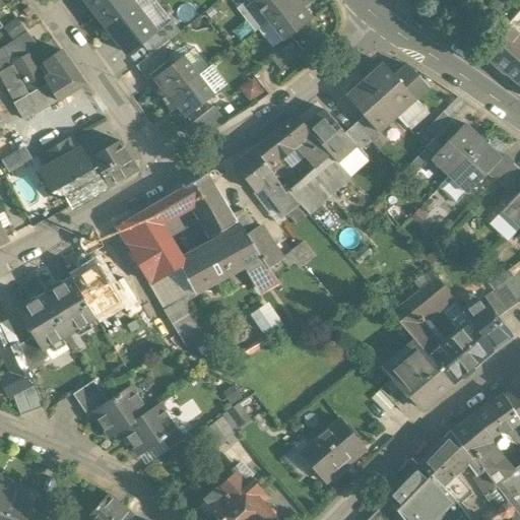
[(84,0),(84,1),(104,25),(132,3),(135,0),(84,0)]
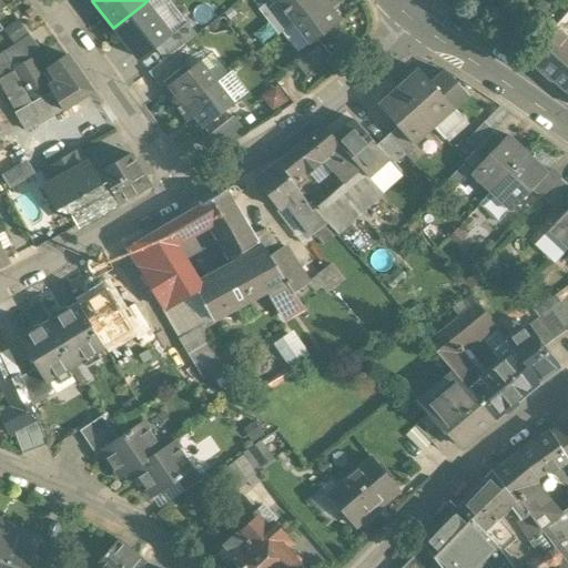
[(280,0),(276,3),(293,24),(324,0),(280,0)]
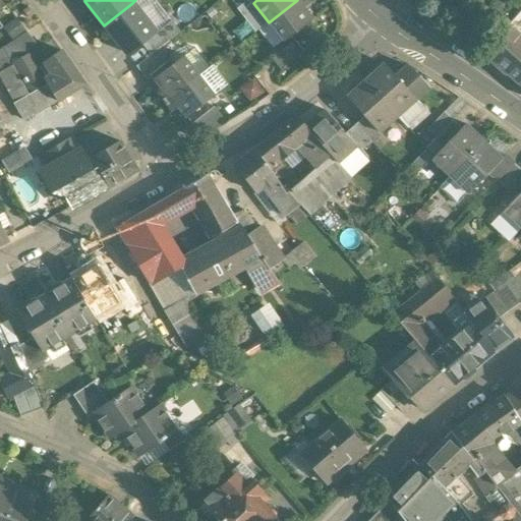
[(307,0),(297,0),(269,22),(284,43),(313,19),(305,9),(311,4),(307,0)]
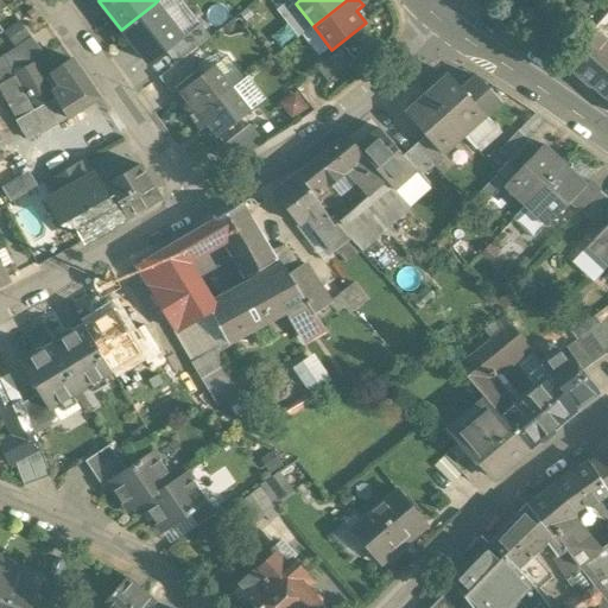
[(121,30),(149,65),(166,51),(182,39),(154,4),(121,30)]
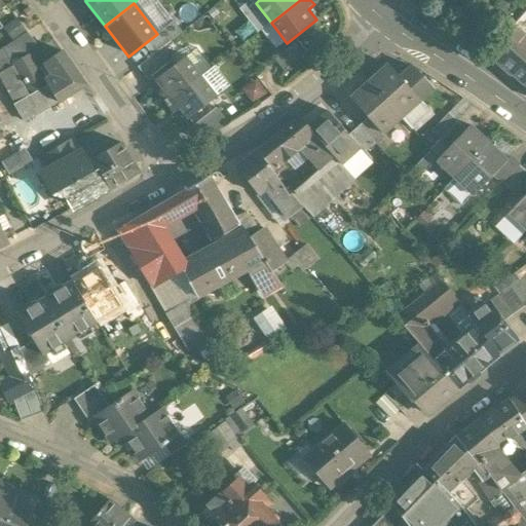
[(157,34),(144,44),(152,55),(161,49),(181,34),(173,23),(157,34)]
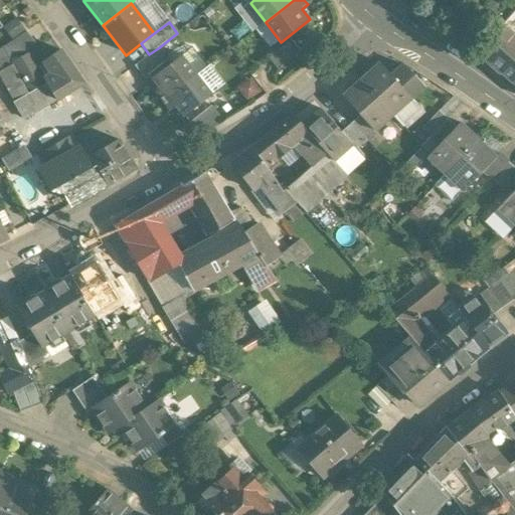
[(514,34),(514,35),(504,25),(478,55),(490,66),(492,65),(512,83),(514,79),(514,34)]
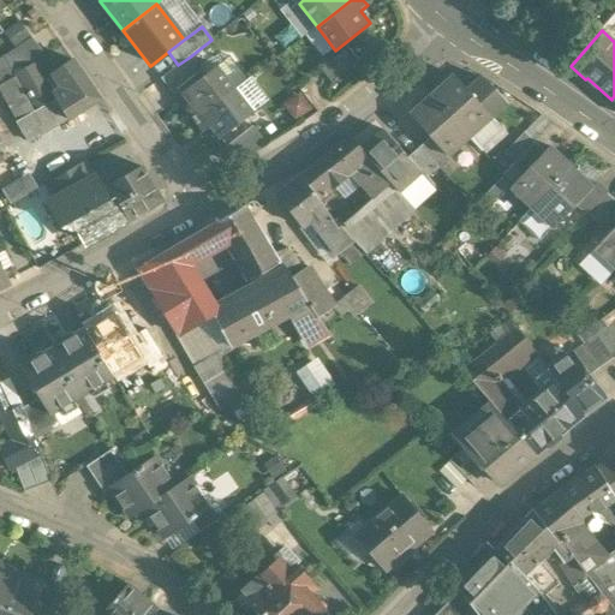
[(30,40),(0,60),(0,79),(3,84),(17,77),(36,112),(54,102),(57,101),(46,84),(47,83),(36,65),(34,65),(31,60),(41,54),(30,40)]
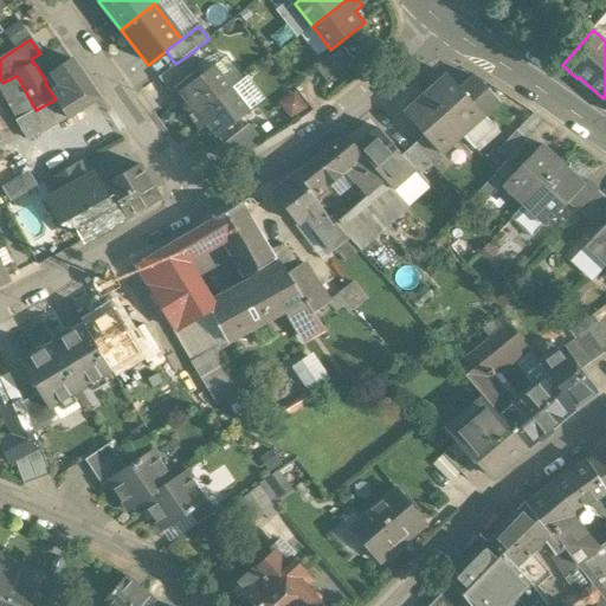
[(59,44),(42,56),(52,72),(71,60),(59,44)]
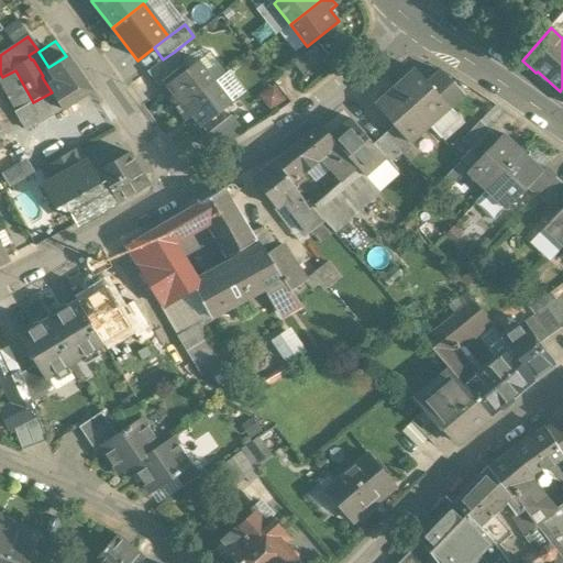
[(318,46),(294,65),(304,77),(328,58),(318,46)]
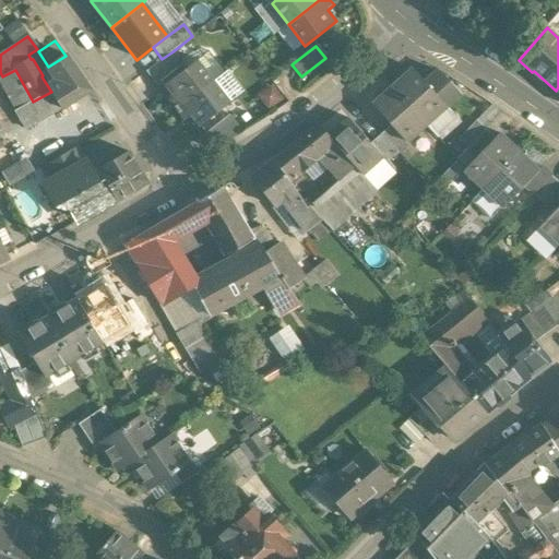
[(162,59),(145,72),(156,86),(165,85),(186,70),(171,52),(162,59)]
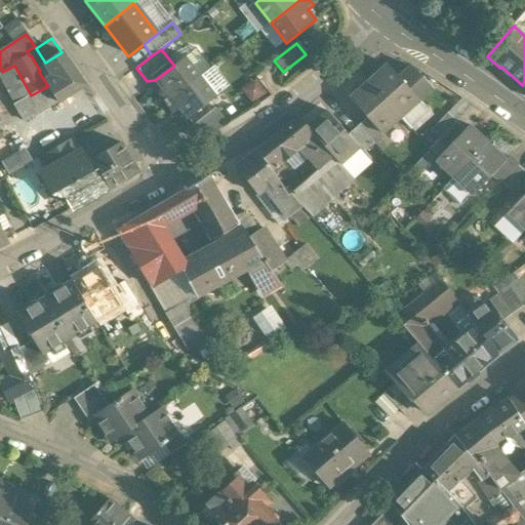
[(174,66),(155,80),(164,91),(158,95),(165,105),(210,69),(195,49),(174,66)]
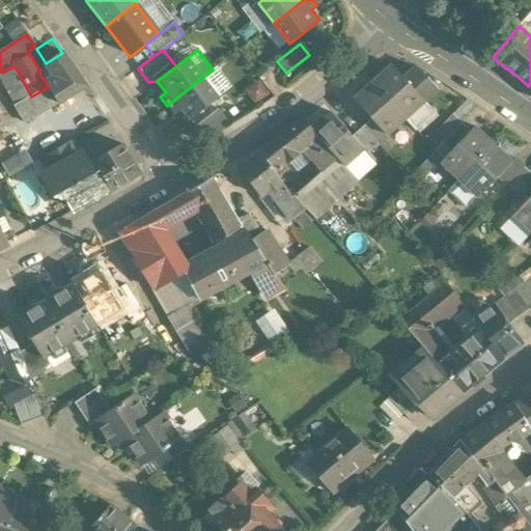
[(63,54),(47,65),(54,77),(72,66),(63,54)]
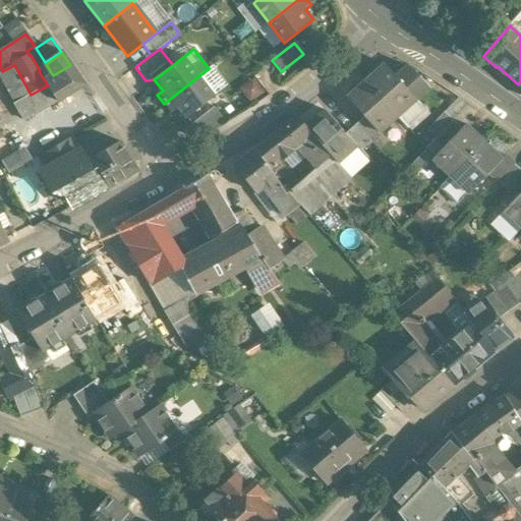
[(2,71),(0,72),(0,73),(17,104),(21,101),(21,100),(31,95),(14,65),(2,71)]
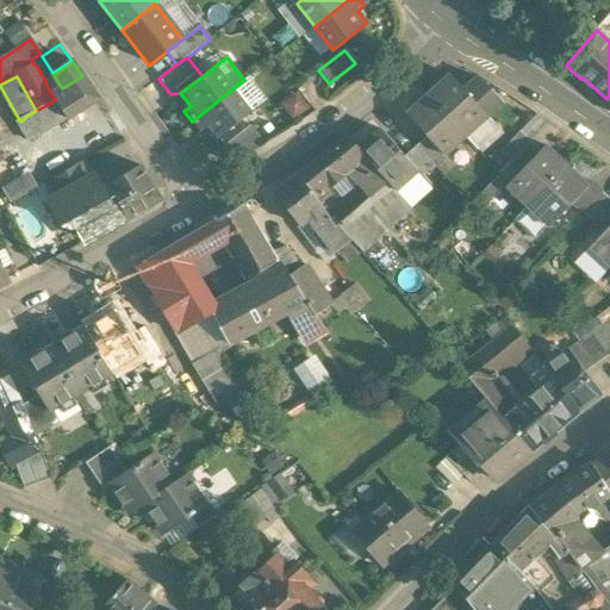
[(82,76),(62,88),(63,94),(56,100),(54,101),(67,120),(99,99),(82,76)]
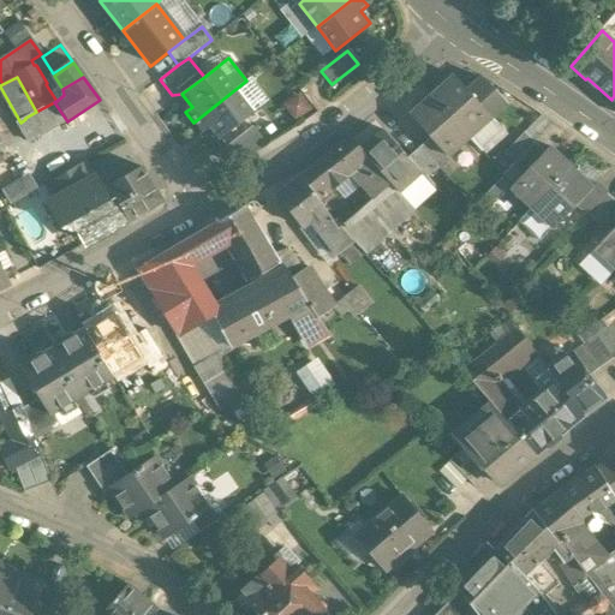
[(505,103),(487,83),(479,78),(466,90),(453,77),(445,85),(446,87),(433,97),(469,137),(505,103)]
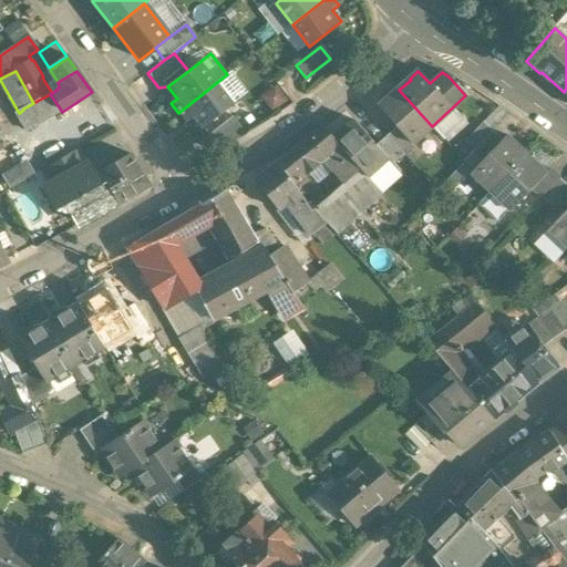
[(227,74),(178,113),(186,123),(192,119),(200,130),(233,105),(232,104),(246,94),(229,73),(227,74)]
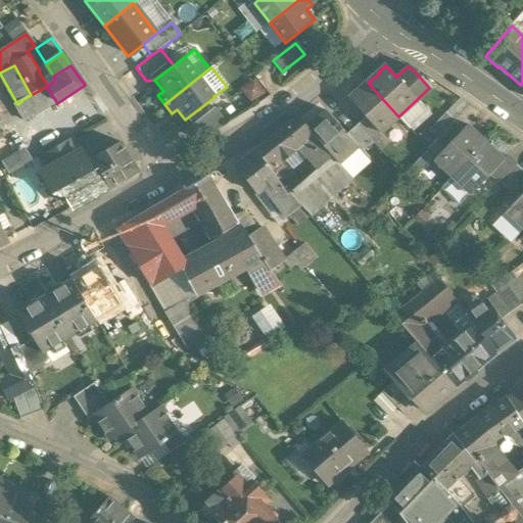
[(398,116),(368,83),(360,91),(359,90),(349,98),(367,117),(380,133),(398,116)]
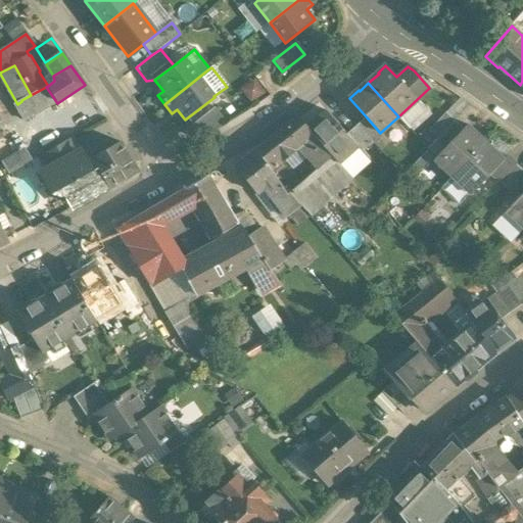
[(31,95),(21,100),(21,101),(32,117),(57,103),(46,87),(31,95)]
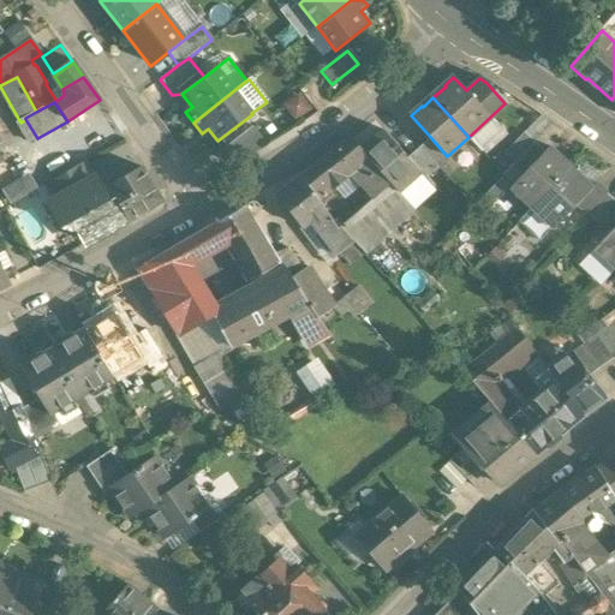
[(262,142),(251,127),(225,149),(236,163),(262,142)]
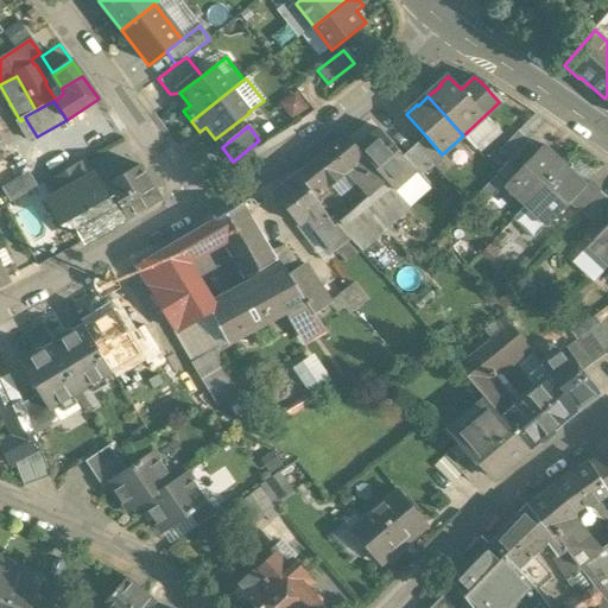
[(380,131),(369,140),(369,139),(356,150),(385,182),(393,190),(416,170),(380,131)]
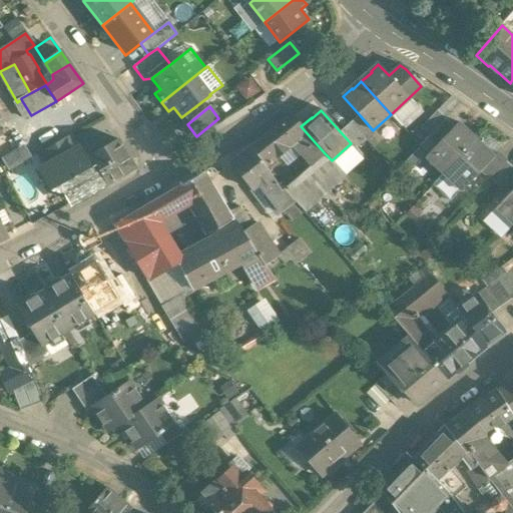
[(446,119),(437,111),(421,128),(429,137),(446,119)]
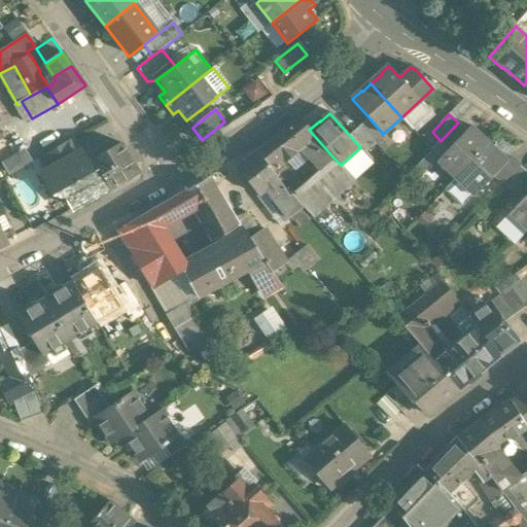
[(309,130),(300,118),(257,152),(272,173),(301,149),(319,171),(334,157),(309,130)]
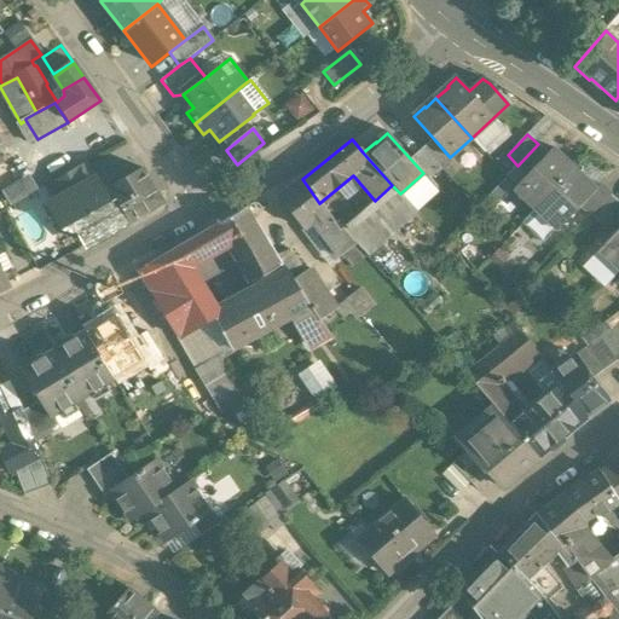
[(450,157),(434,139),(422,150),(441,171),(452,160),(450,157)]
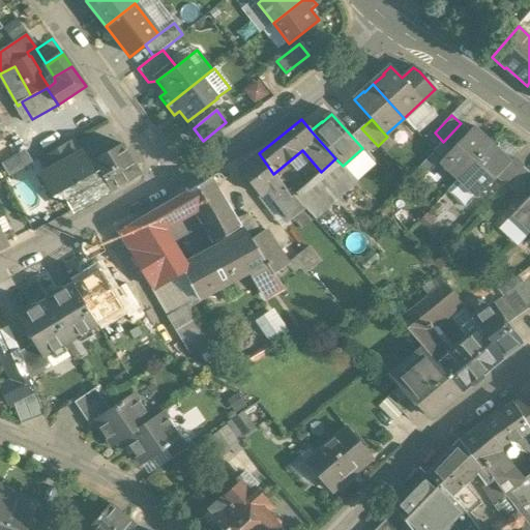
[(461,123),(443,142),(452,150),(470,133),(461,123)]
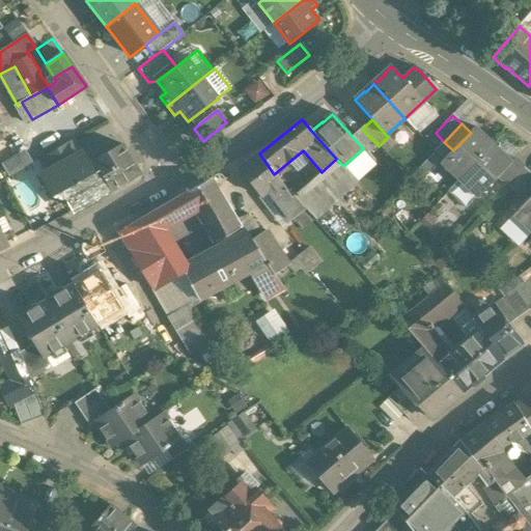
[(379,146),(362,129),(354,136),(369,154),(379,146)]
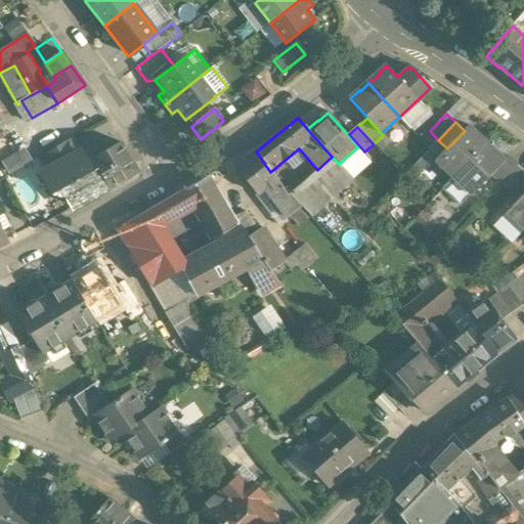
[(478,135),(469,127),(465,131),(447,148),(435,161),(453,177),(485,144),(477,136),(478,135)]
